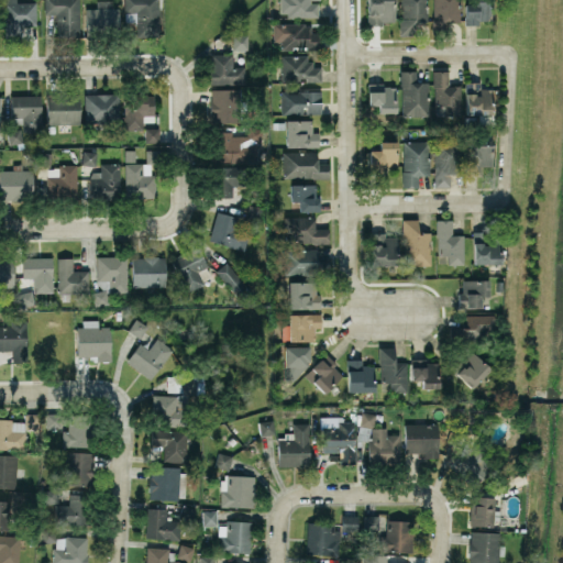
[(35,25),(35,1),(15,2),(15,0),(3,0),(6,35),(20,35),(19,25),(35,25)]
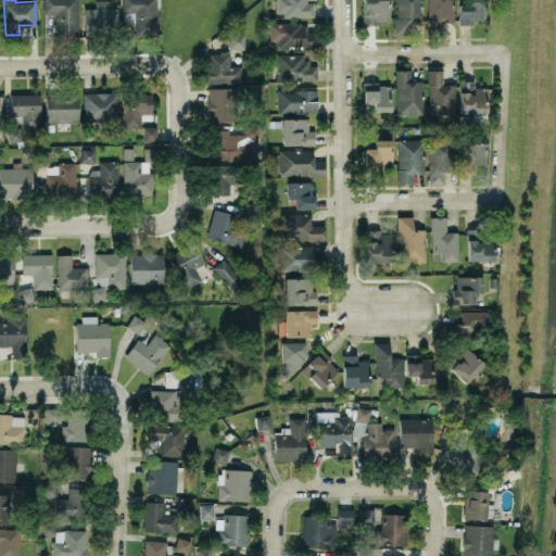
[(77,35),(78,0),(43,0),(43,13),(55,14),(55,35),(77,35)]
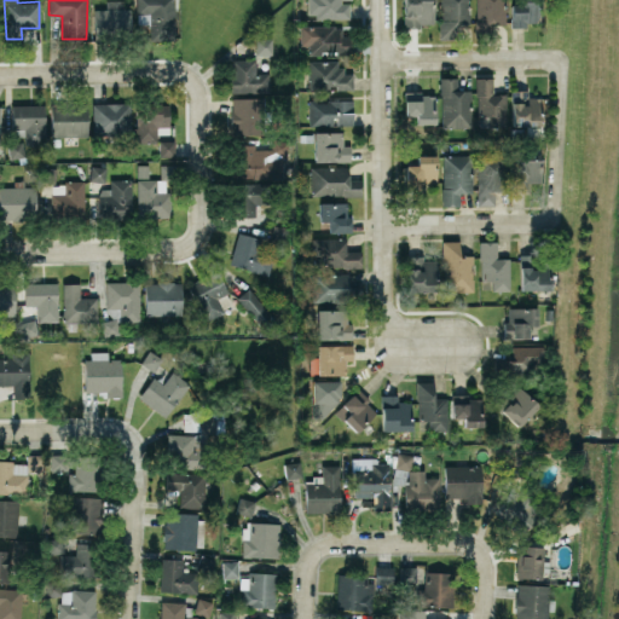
[(129,7),(123,7),(122,0),(105,0),(106,9),(96,9),(96,30),(131,29),(129,7)]
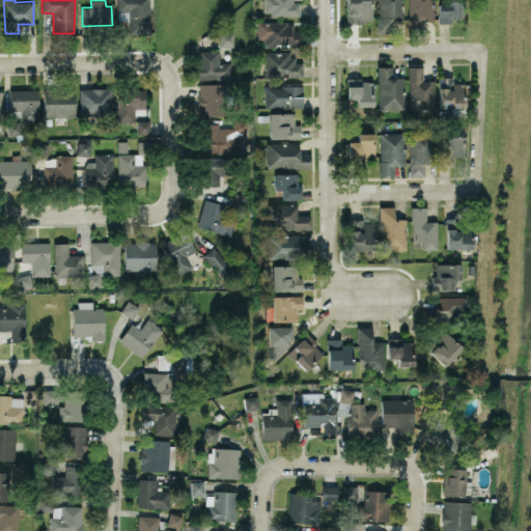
[(148,0),(116,0),(117,21),(128,20),(128,34),(150,33),(148,0)]
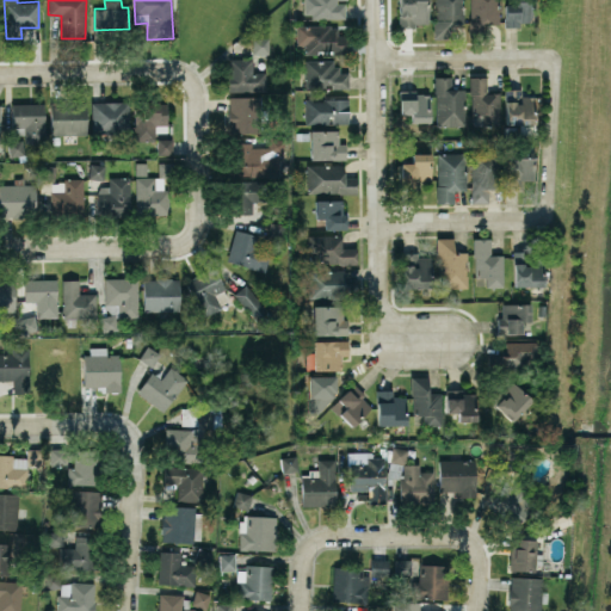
[(303,0),(304,18),(345,17),(344,0),(303,0)]
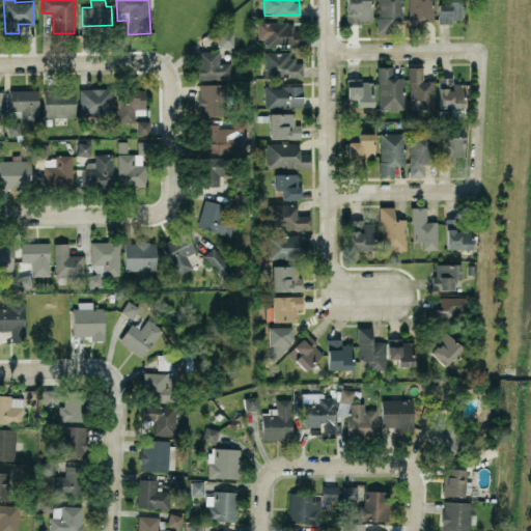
[(345,0),(345,22),(371,22),(370,0),(345,0)]
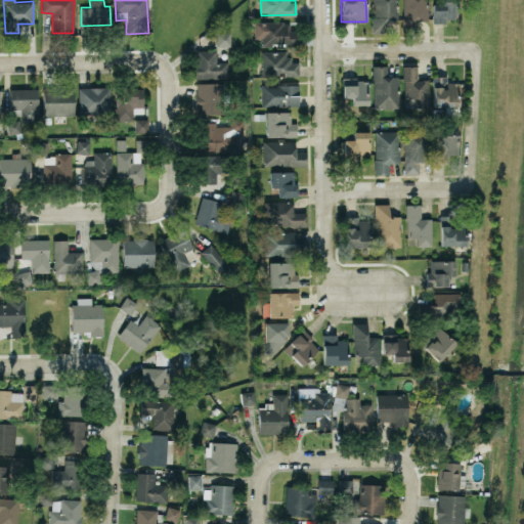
[(396,0),(372,0),(373,33),(386,32),(386,19),(397,18),(396,0)]
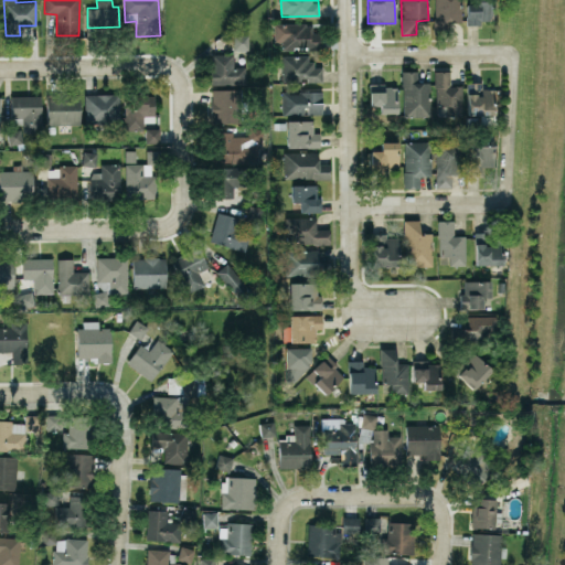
[(459,21),(458,0),(434,0),(434,32),(449,32),(449,21),(459,21)]
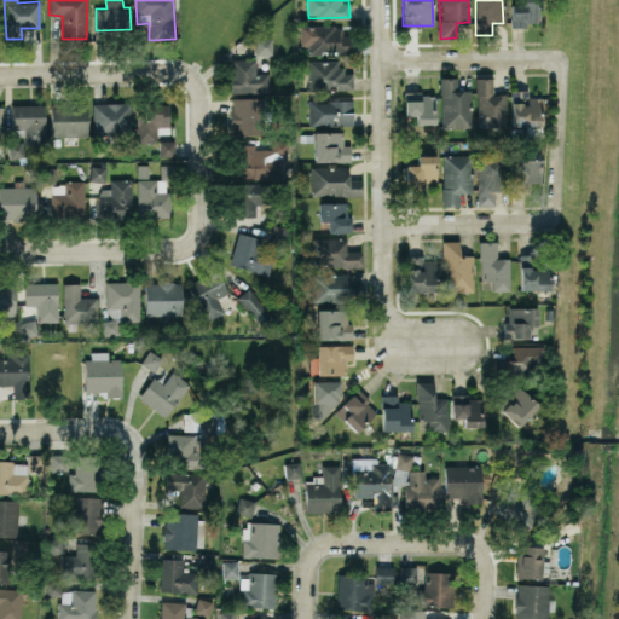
[(539,22),(538,0),(509,0),(510,27),(527,27),(527,22),(539,22)]
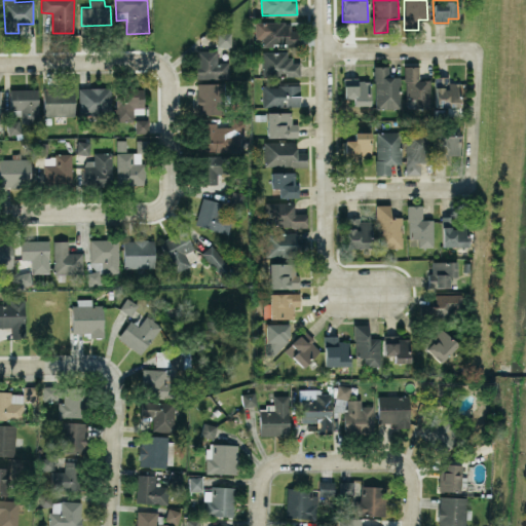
[(262,45),(298,46),(298,30),(290,30),(290,22),(255,21),(255,39),(262,39),(262,45)]
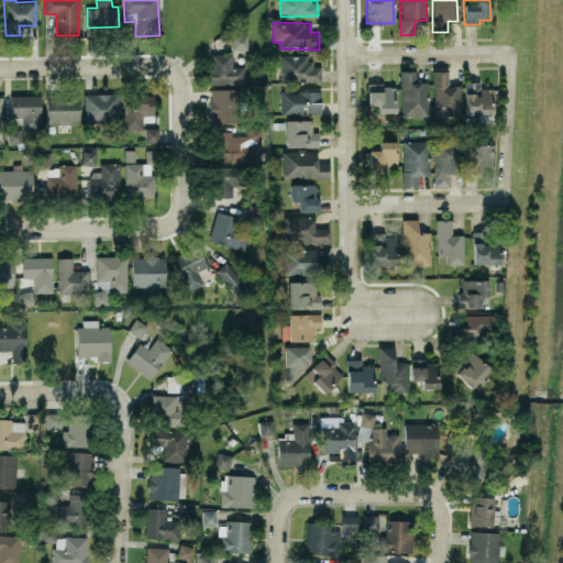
[(246,34),(232,34),(232,48),(246,50),(246,34)]
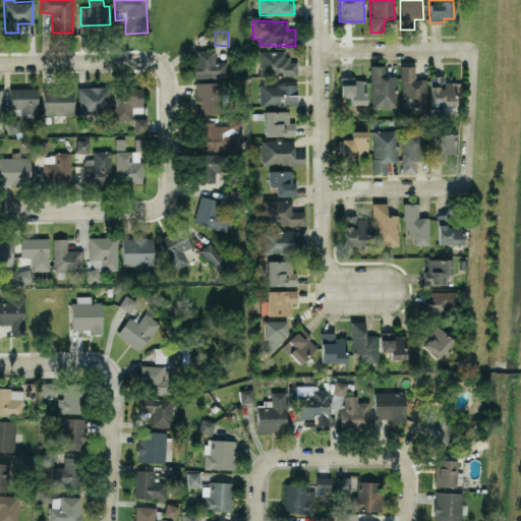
[(215,49),(193,50),(194,77),(227,77),(226,60),(215,61),(215,49)]
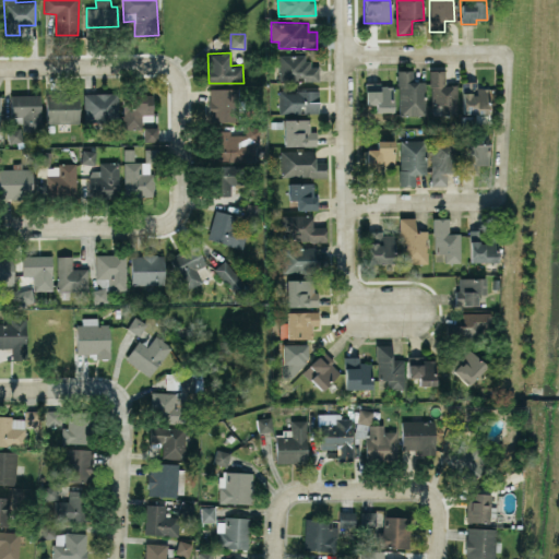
[(278,81),(318,80),(318,67),(307,67),(307,54),(278,55),(278,81)]
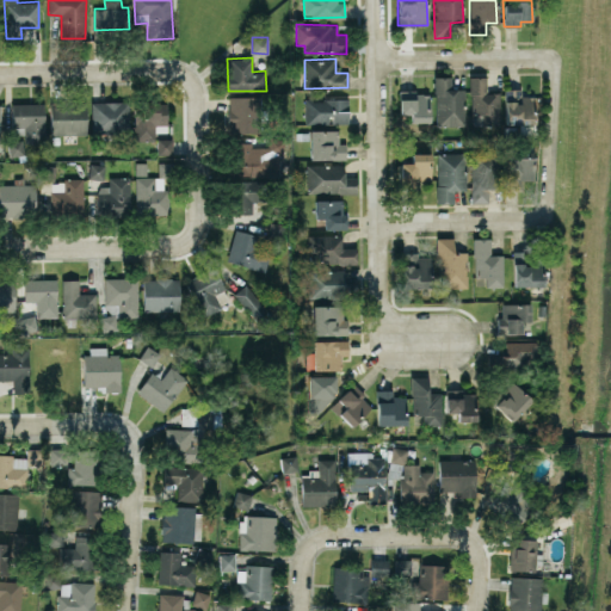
[(434,125),(464,125),(464,88),(451,88),(451,76),(434,76),(434,125)]
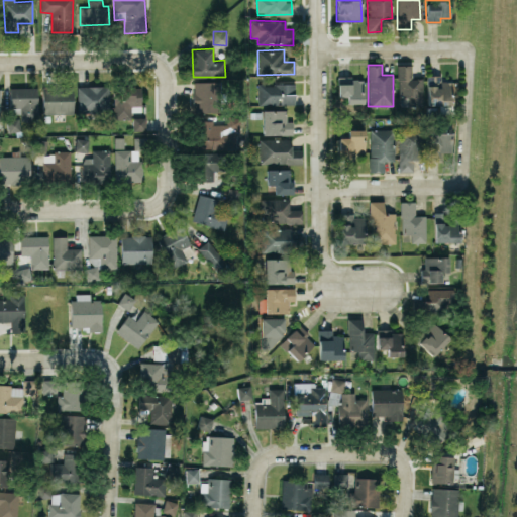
[(422,78),(411,78),(411,65),(399,65),(398,105),(422,105),(422,78)]
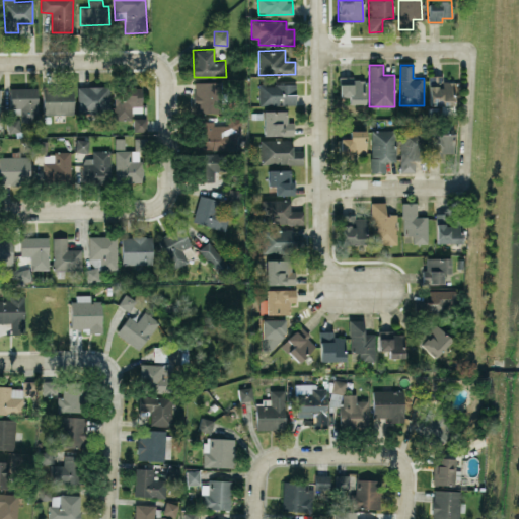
[(453,81),(442,81),(442,75),(428,76),(429,105),(453,104),(453,81)]
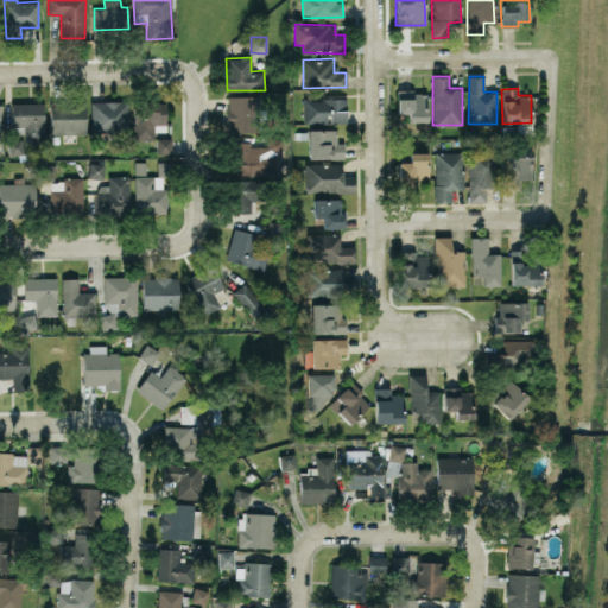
[(397,113),(407,113),(407,121),(428,121),(426,90),(397,90),(397,113)]
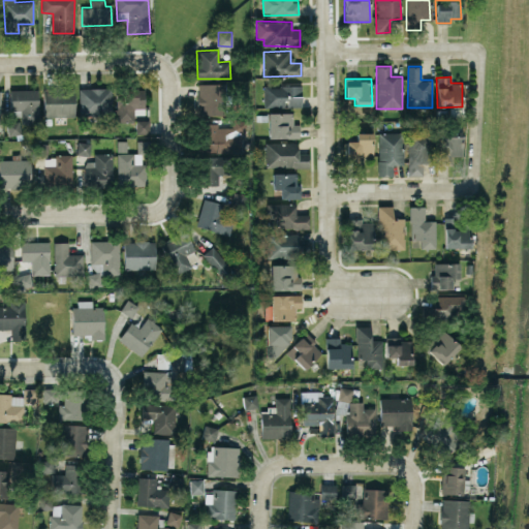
[(220,83),(196,84),(197,115),(220,115),(220,83)]
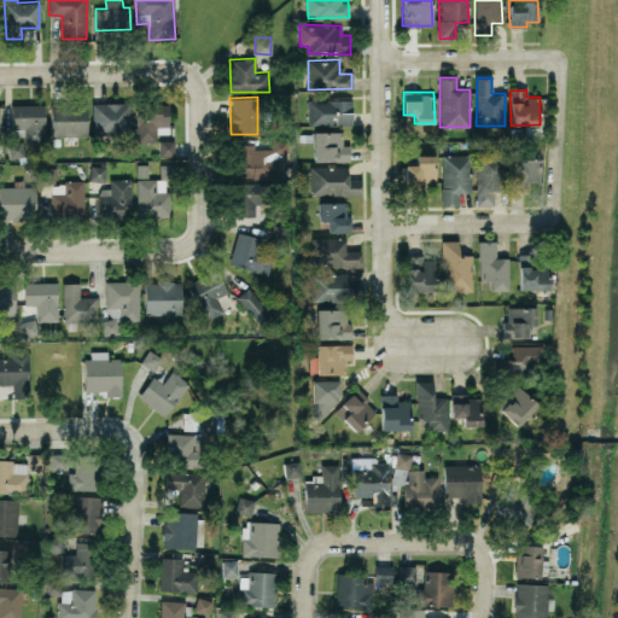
[(351,124),(351,99),(308,100),(309,124),(351,124)]
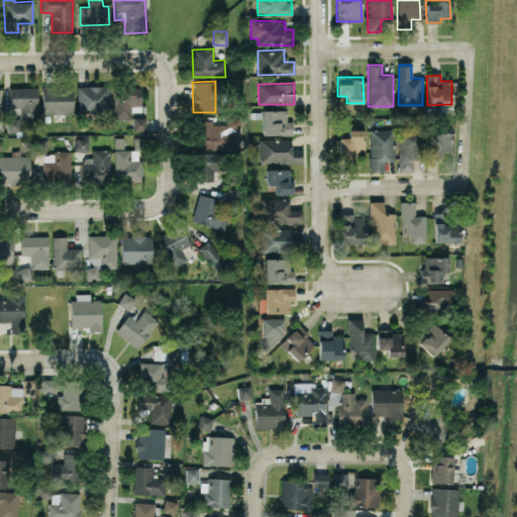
[(42,114),(73,113),(72,85),(42,86),(42,114)]
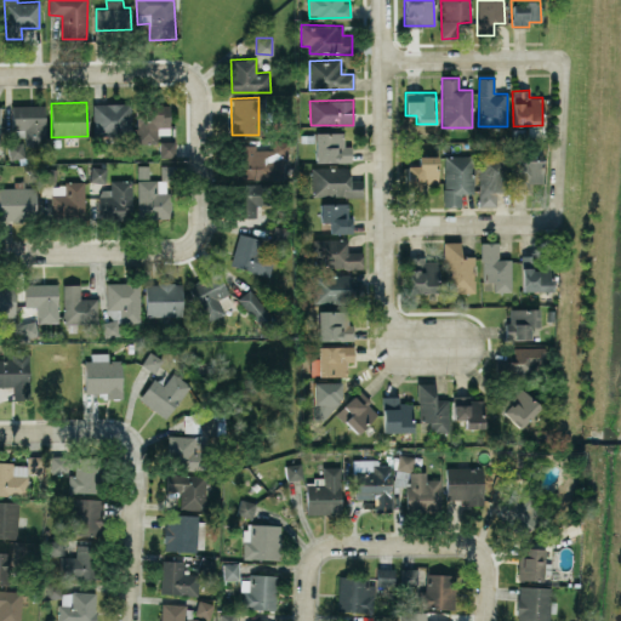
[(93,136),(131,135),(130,102),(92,103),(93,136)]
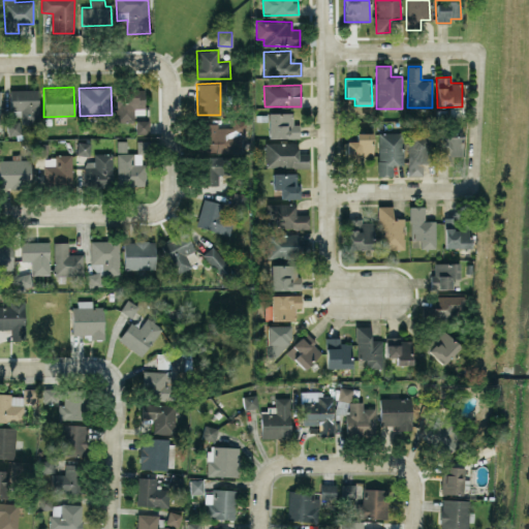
[(38,89),(9,89),(9,111),(22,111),(21,122),(37,122),(38,89)]
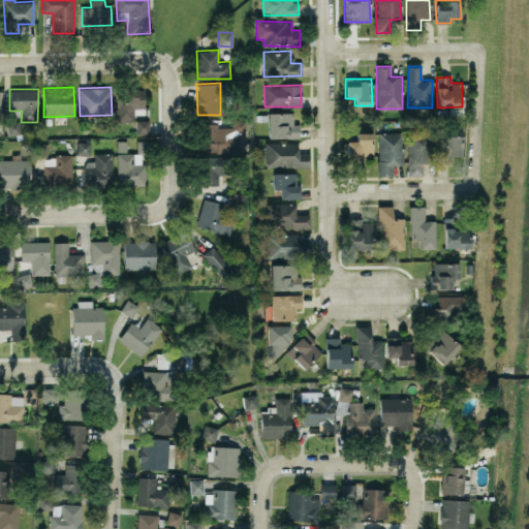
[(134,121),(133,107),(145,107),(144,89),(116,89),(116,121),(134,121)]
